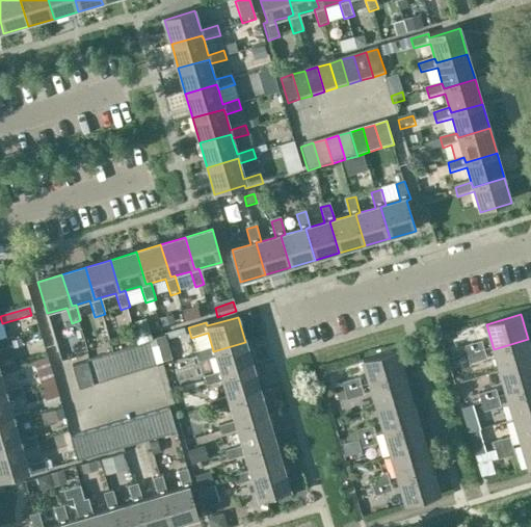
[(458,340),(454,323),(441,326),(445,343),(458,340)]
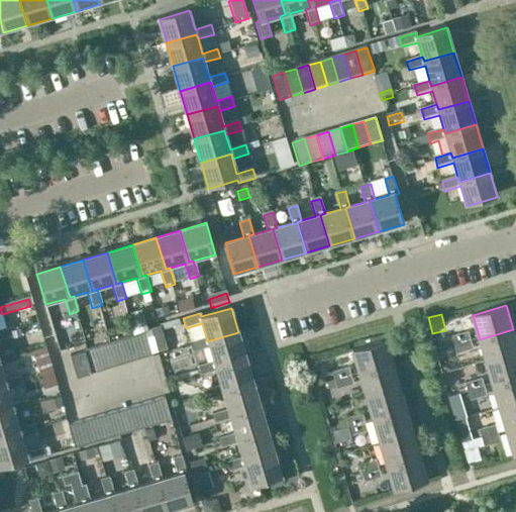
[(515,339),(513,329),(480,339),(486,363),(515,352),(515,339)]
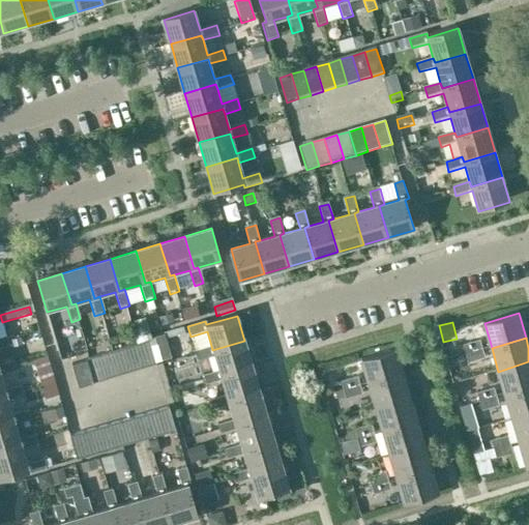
[(0,350),(9,347),(7,339),(0,340),(0,350)]
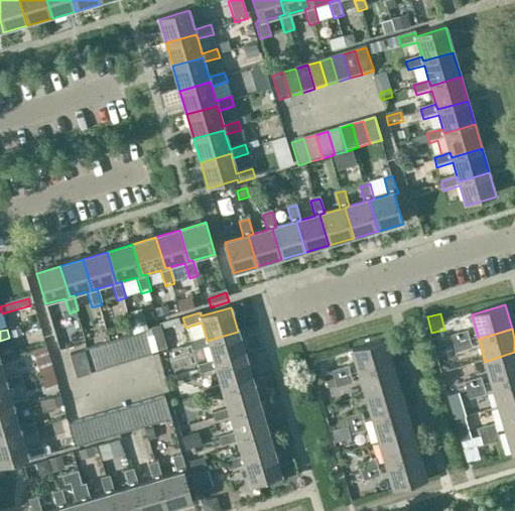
[(207,341),(206,337),(189,342),(192,350),(209,345),(213,360),(214,365),(245,355),(238,332),(207,341)]
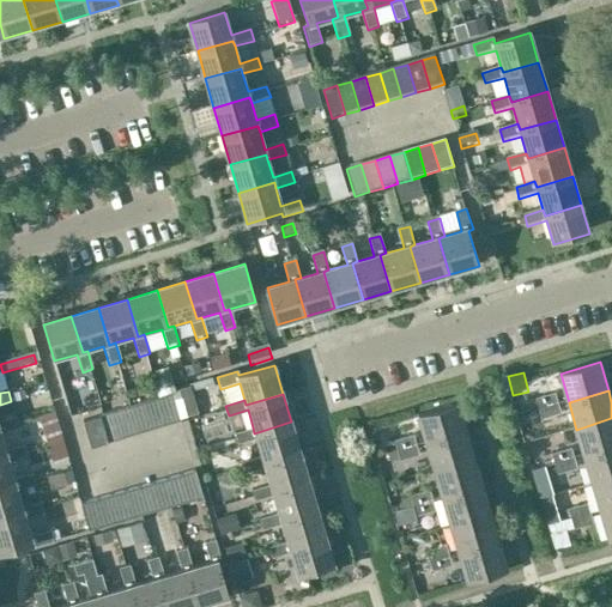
[(540,411),(561,405),(557,394),(537,400),(540,411)]
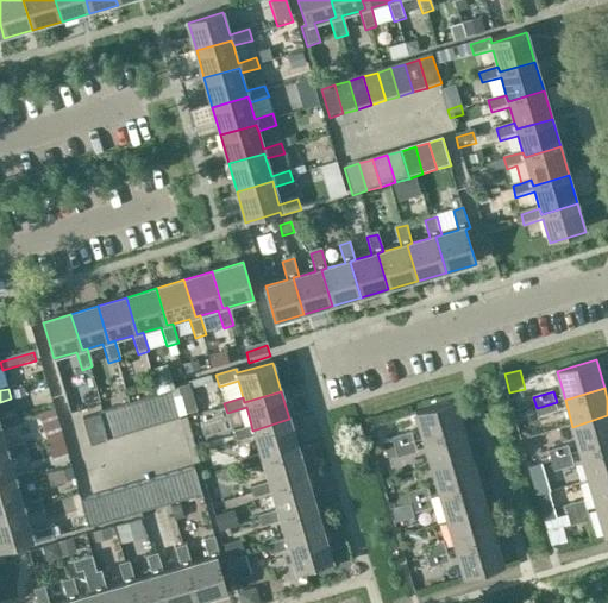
[(173,393),(158,397),(167,426),(181,421),(173,393)]
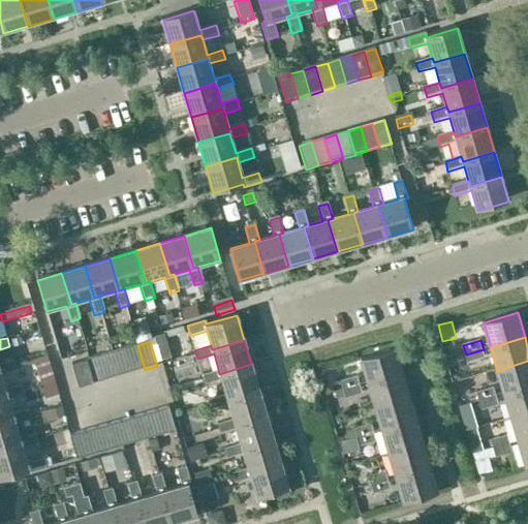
[(137,345),(125,349),(132,373),(145,370),(137,345)]
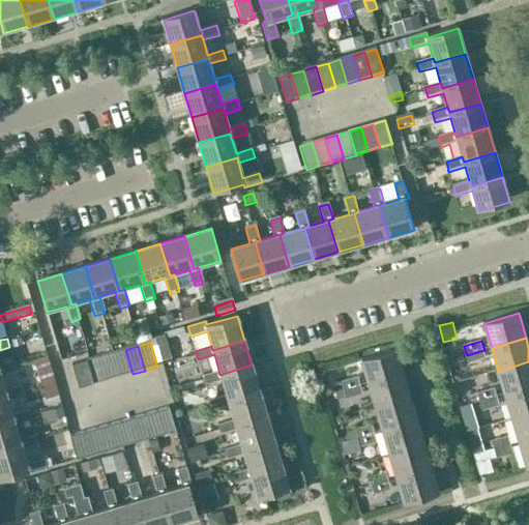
[(125,350),(112,354),(120,378),(133,374),(125,350)]
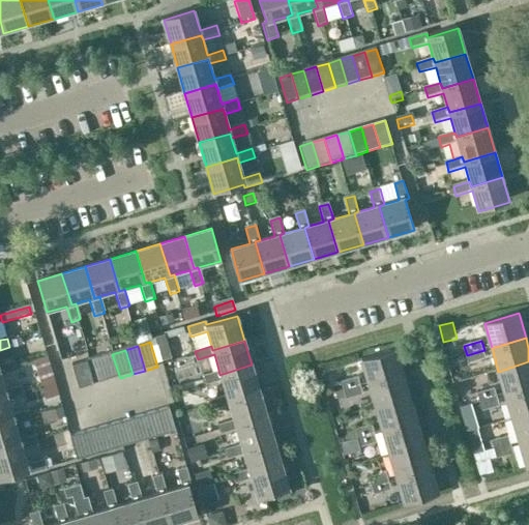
[(360,359),(368,384),(403,374),(395,350),(360,359)]
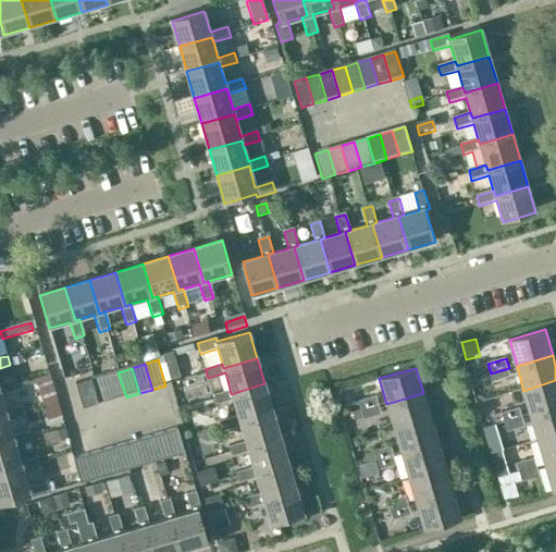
[(511,377),(509,368),(491,373),(493,382),(511,377)]
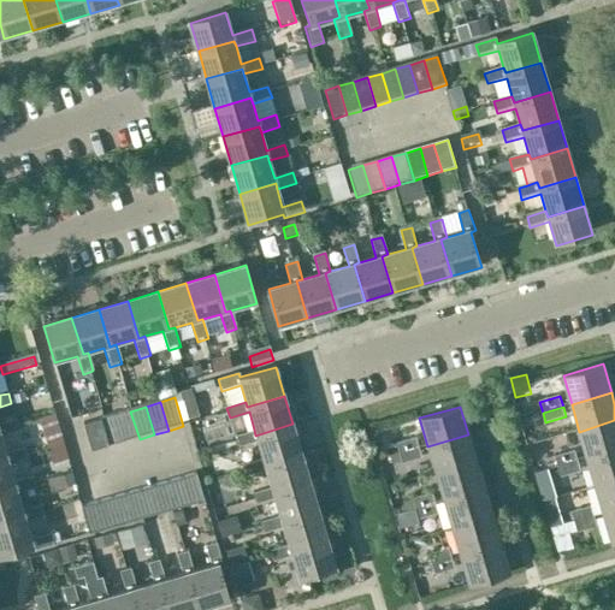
[(191,410),(193,431),(229,430),(229,418),(216,419),(214,409),(191,410)]
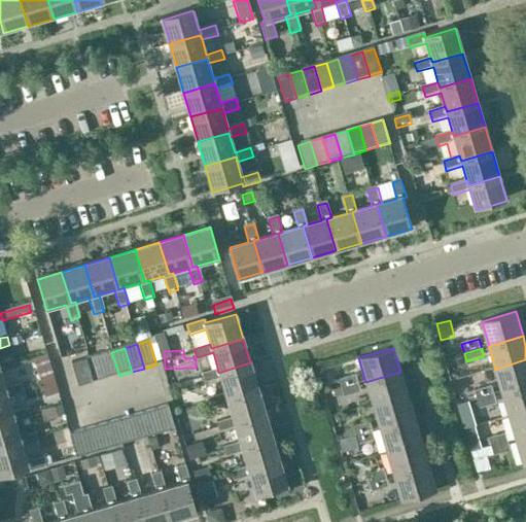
[(111,352),(99,355),(106,380),(119,376),(111,352)]
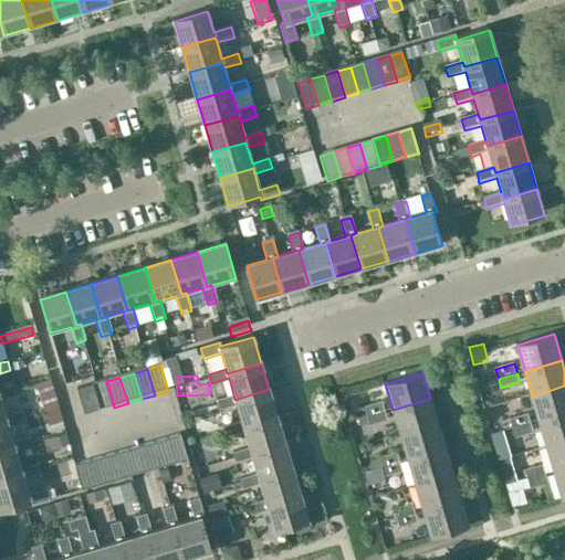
[(101,411),(114,408),(106,381),(93,386),(93,388),(101,411)]
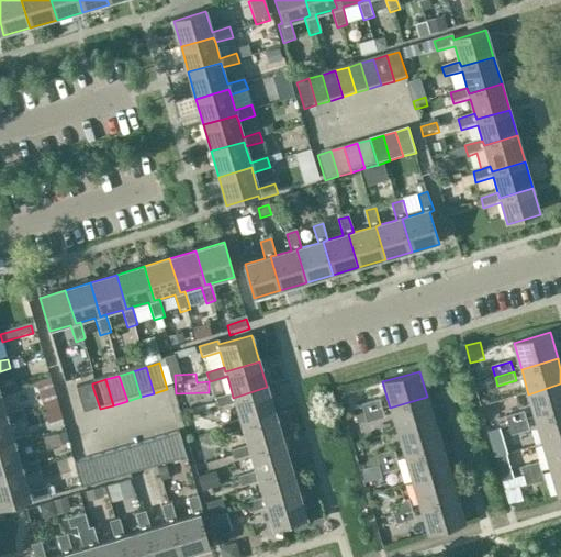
[(560,383),(528,394),(536,420),(560,411),(560,383)]
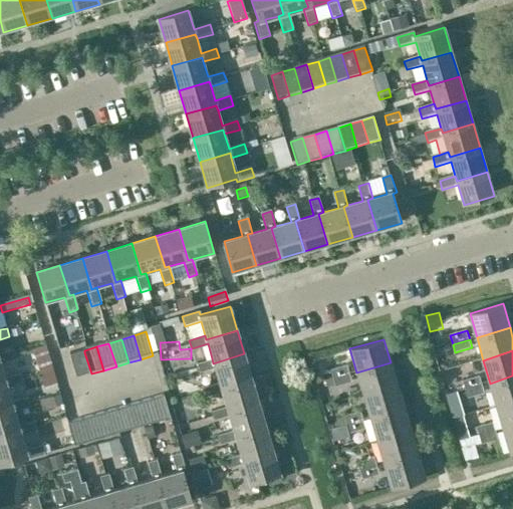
[(0,355),(0,364),(0,365),(16,360),(14,351),(0,355)]
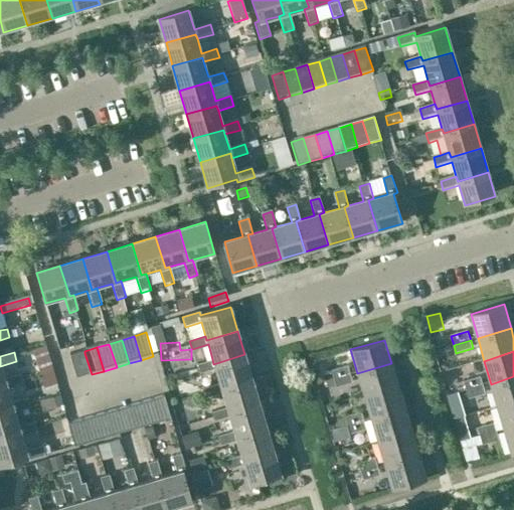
[(76,379),(92,374),(84,353),(69,357),(76,379)]
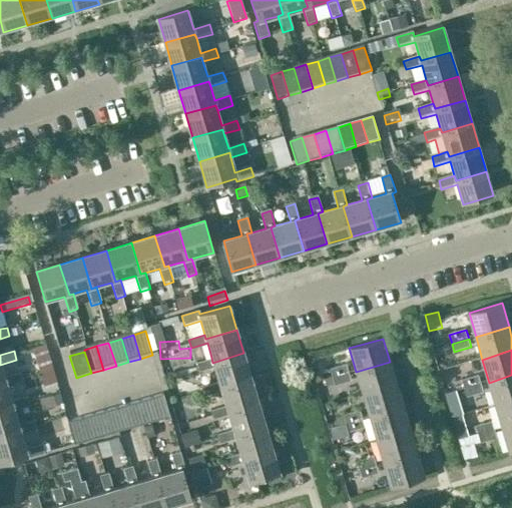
[(250,377),(243,353),(212,363),(211,358),(195,363),(199,375),(215,370),(218,383),(219,387),(250,377)]
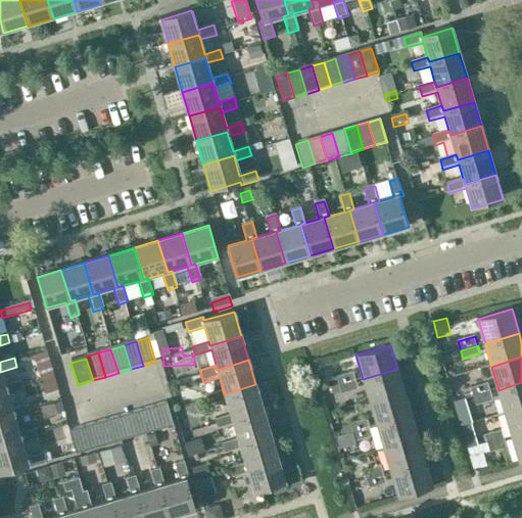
[(363,379),(370,403),(405,393),(397,369),(363,379)]
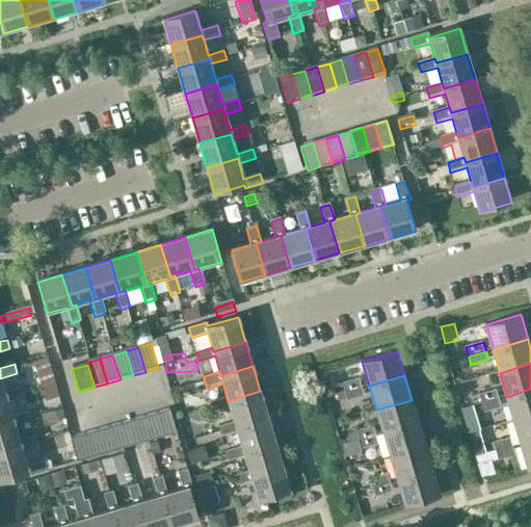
[(0,401),(6,400),(7,402),(24,398),(21,389),(4,393),(2,384),(0,378),(0,377),(0,401)]
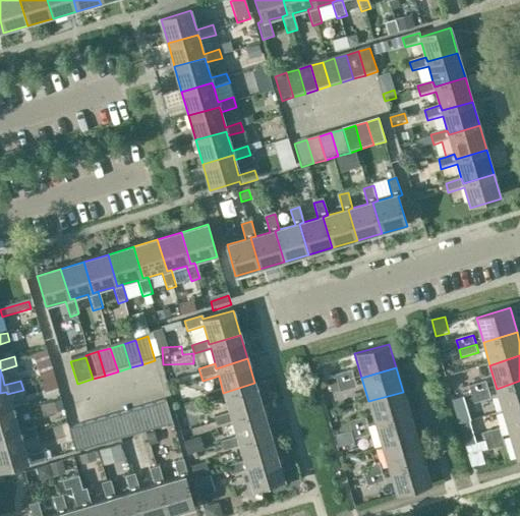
[(335,377),(337,385),(354,380),(352,371),(335,377)]
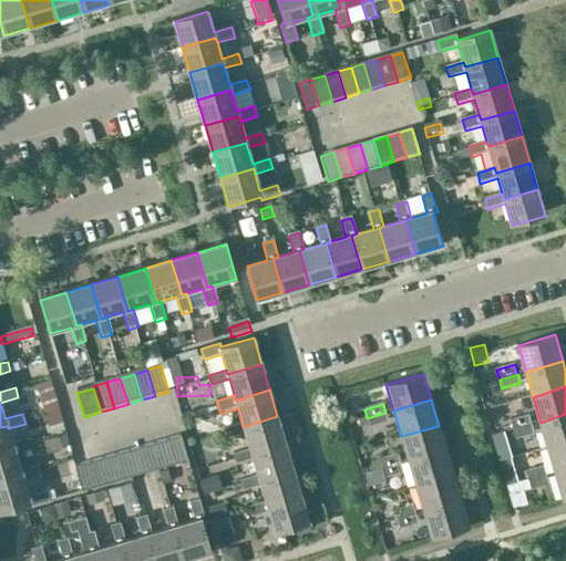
[(386,413),(367,418),(370,428),(389,423),(386,413)]
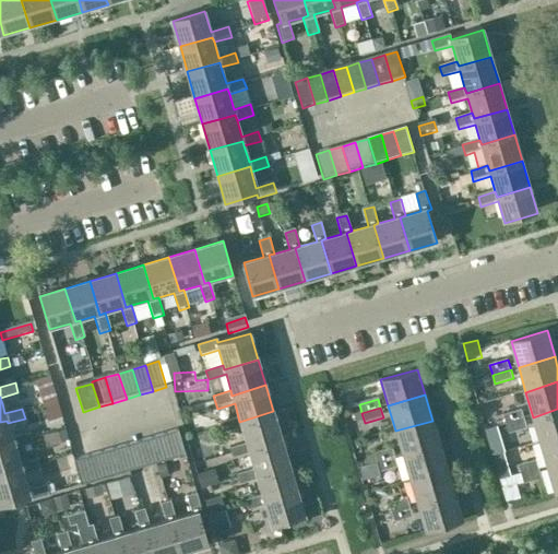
[(557,409),(533,417),(541,443),(557,437),(557,409)]
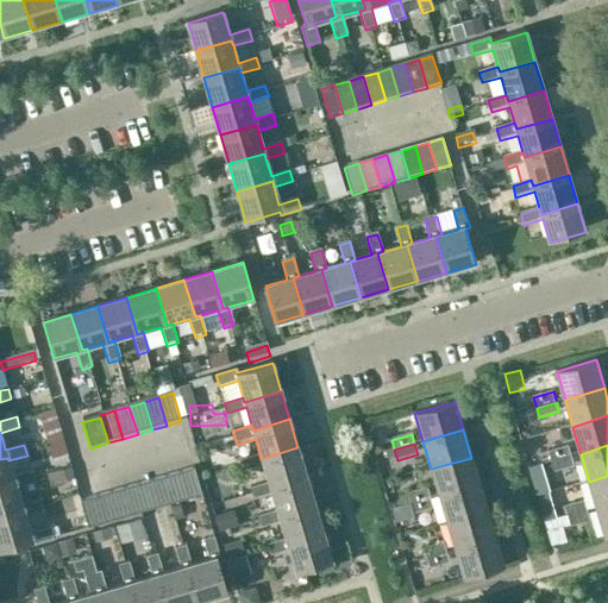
[(550,452),(552,463),(572,457),(570,446),(550,452)]
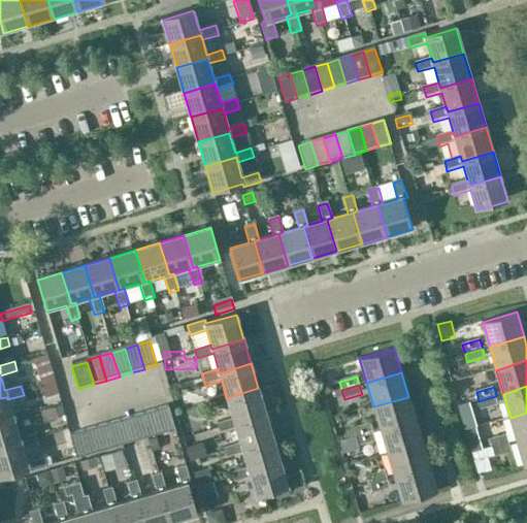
[(226,398),(225,394),(209,399),(212,407),(228,403),(233,419),(234,422),(265,413),(258,388),(226,398)]
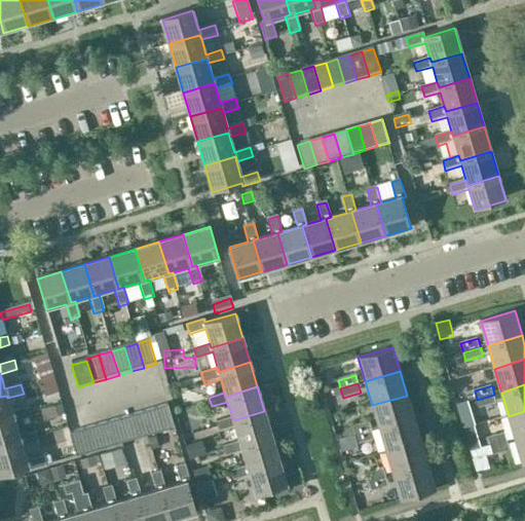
[(494,395),(477,400),(480,408),(497,404),(494,395)]
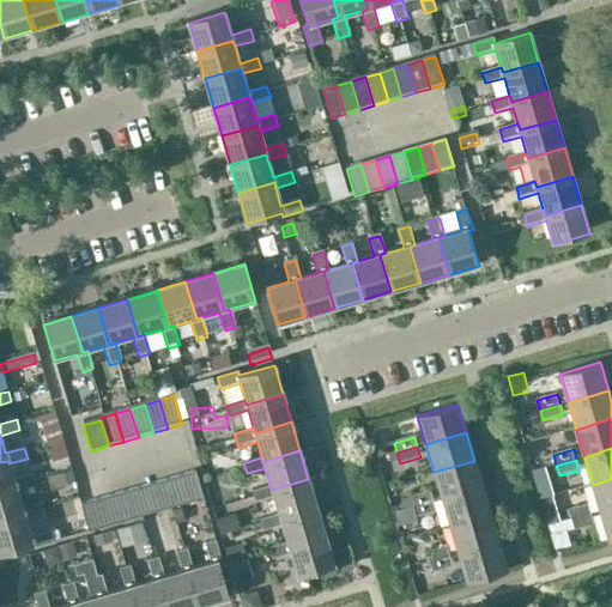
[(0,462),(0,493),(16,490),(17,492),(36,486),(34,474),(13,481),(8,463),(7,461),(0,462)]
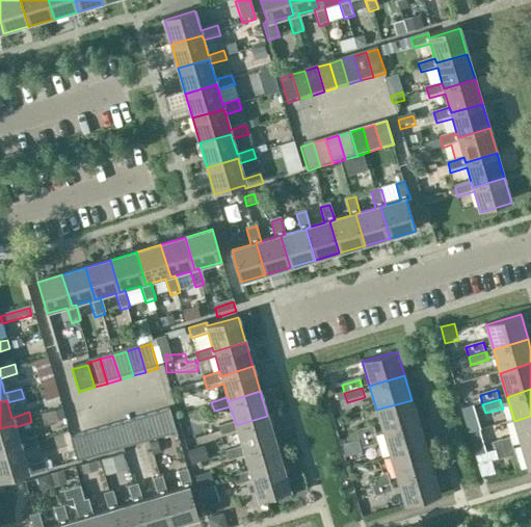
[(412,400),(376,410),(383,433),(418,424),(412,400)]
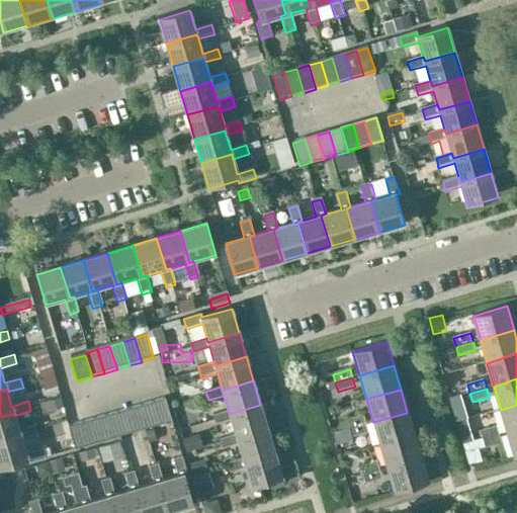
[(165,399),(153,402),(160,426),(172,423),(165,399)]
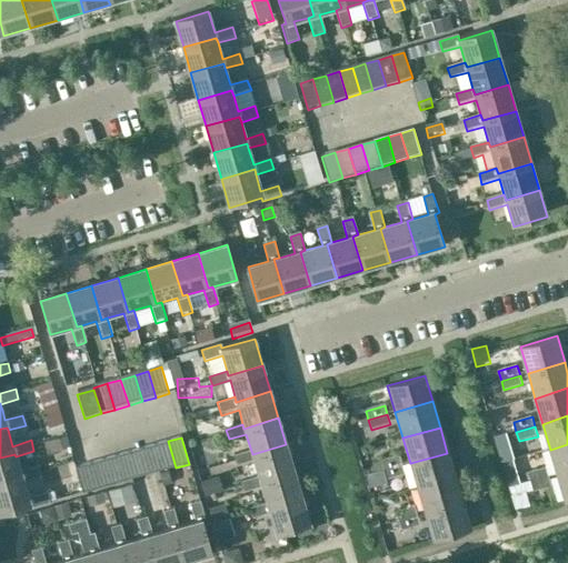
[(176,468),(168,441),(155,445),(162,472),(176,468)]
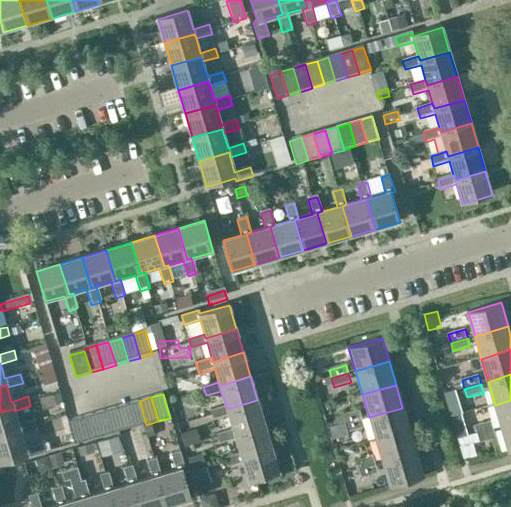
[(264,424),(257,400),(227,409),(226,406),(210,411),(213,420),(228,415),(232,429),(234,433),(264,424)]
